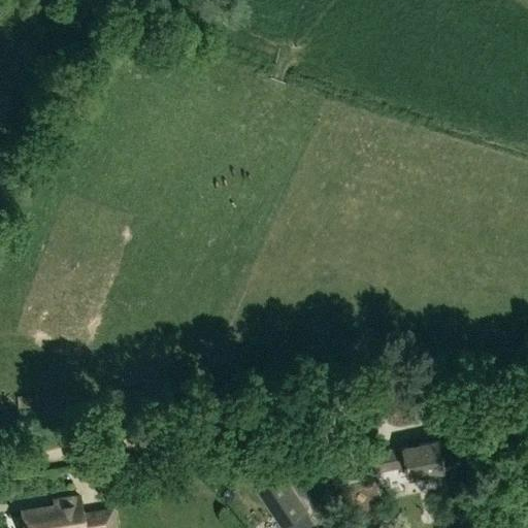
[(18,407),(39,406),(38,394),(18,395),(18,407)]
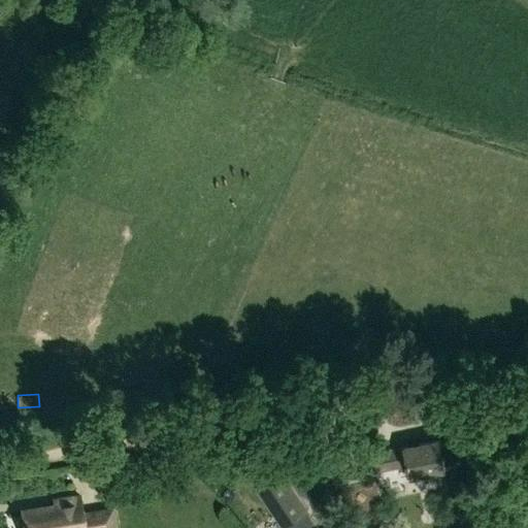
[(363,447),(337,452),(343,479),(383,470),(383,471),(405,466),(406,467),(407,467),(410,480),(444,472),(443,464),(444,464),(440,441),(380,454),(365,457),(363,447)]
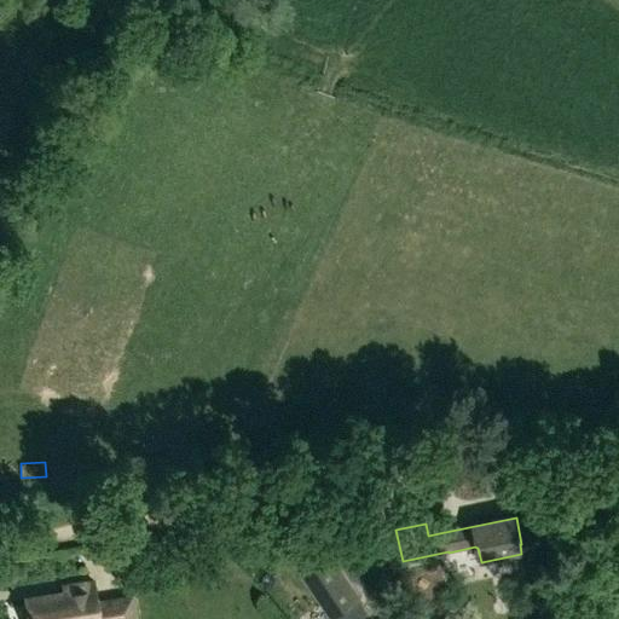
[(363,618),(371,614),(334,555),(301,576),(329,618),(363,618)]
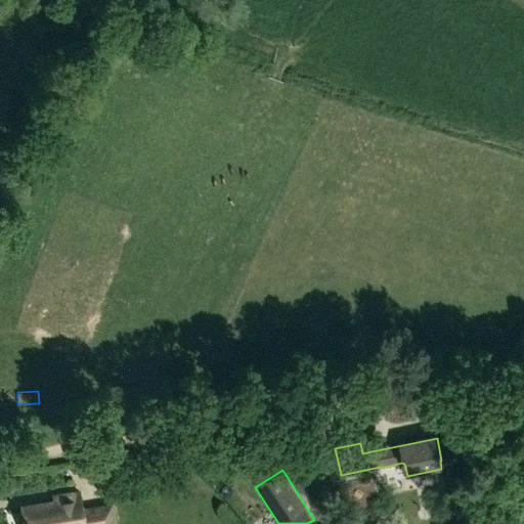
[(78,493),(52,497),(53,503),(20,508),(23,523),(113,523),(111,506),(81,511),(78,493)]
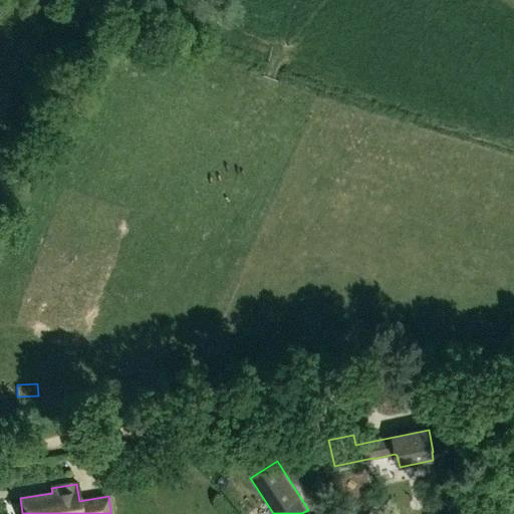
[(345,513),(339,504),(324,513),(310,513),(308,510),(301,513),(345,513)]
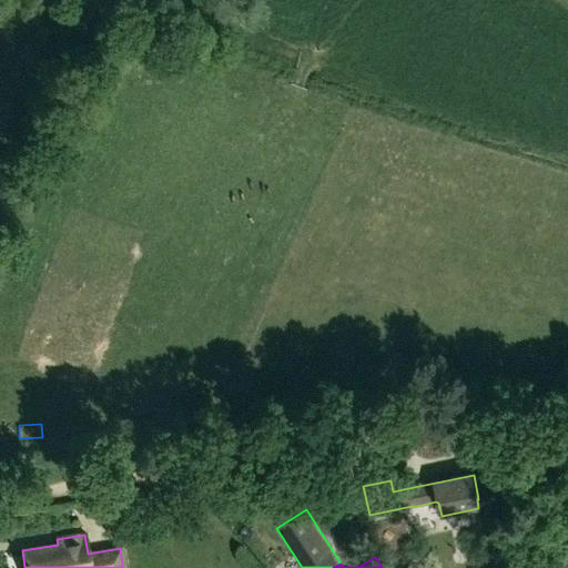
All buildings are outlined.
